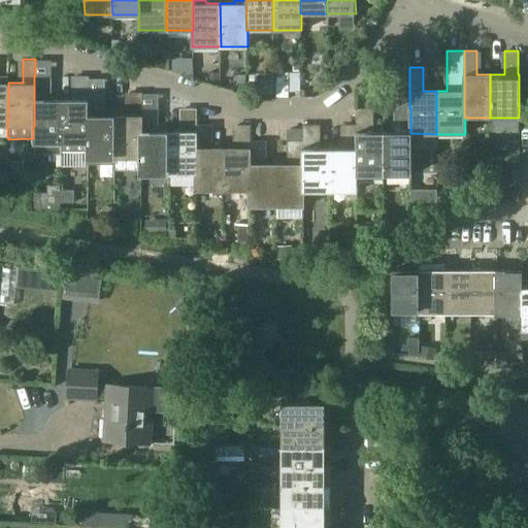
[(289,72),(276,73),(276,97),(289,97),(289,91),(289,72)]
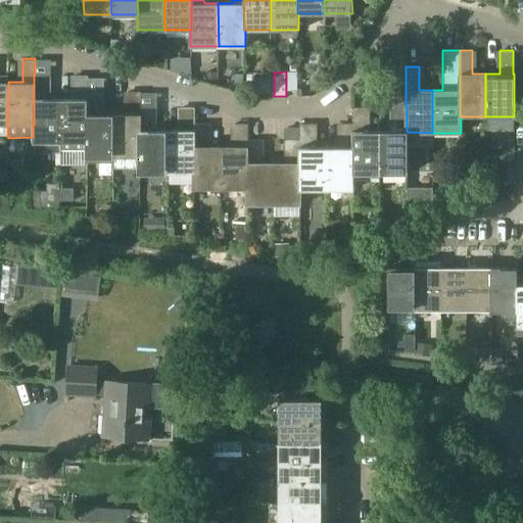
[(235,74),(235,82),(244,82),(244,74),(235,74)]
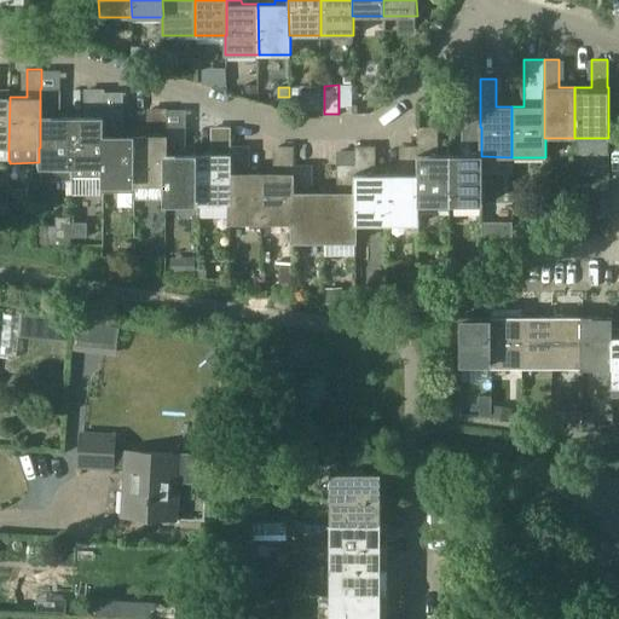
[(55,88),(41,88),(40,88),(40,148),(39,148),(39,162),(39,167),(70,167),(71,116),(55,116),(55,88)]
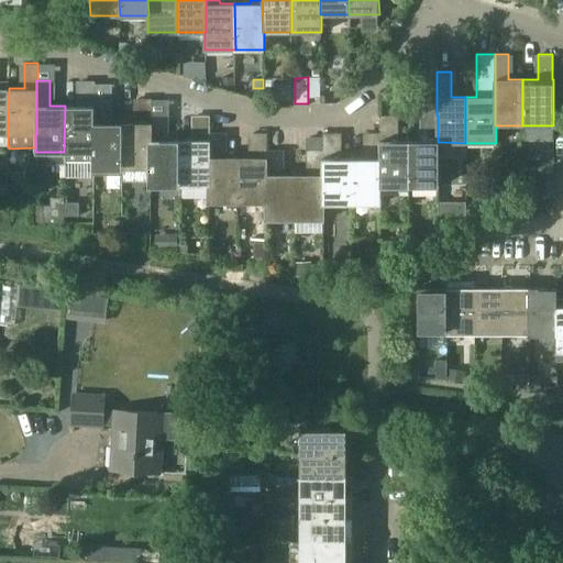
[(80,106),(65,106),(64,152),(92,152),(94,152),(94,98),(95,98),(95,80),(80,80),(80,106)]
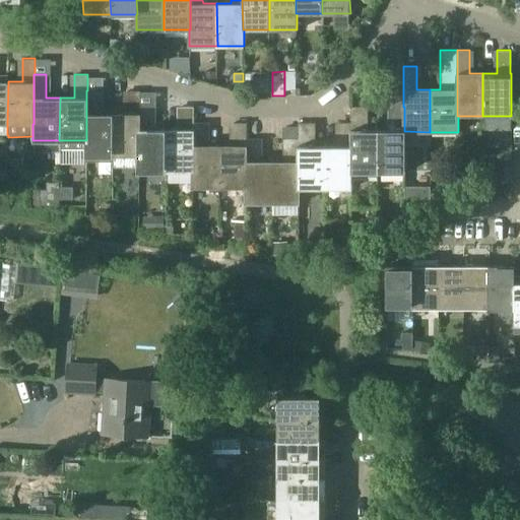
[(85,155),(112,155),(113,114),(99,114),(99,90),(87,90),(86,90),(86,140),(85,140),(85,155)]
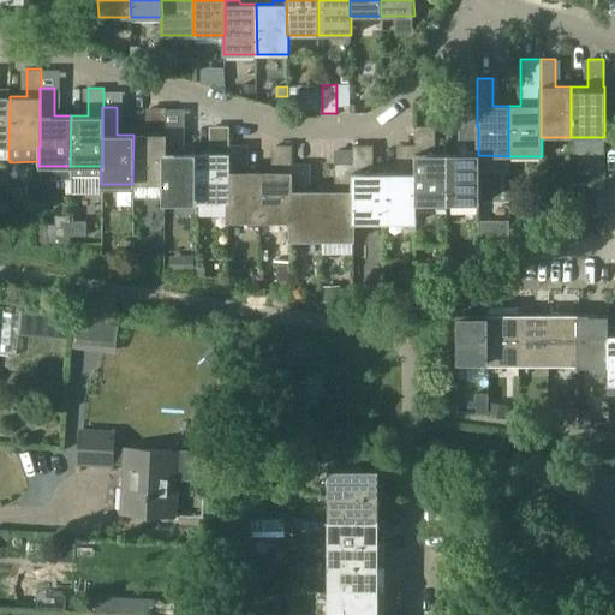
[(150,135),(133,135),(132,184),(163,184),(165,184),(165,125),(166,125),(166,107),(150,107),(150,135)]
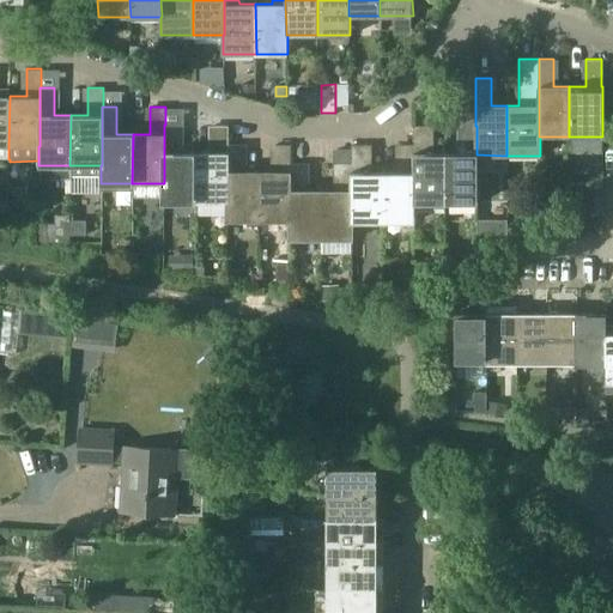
[(178,125),(165,125),(164,125),(164,183),(163,183),(163,201),(194,201),(195,152),(178,152),(178,125)]
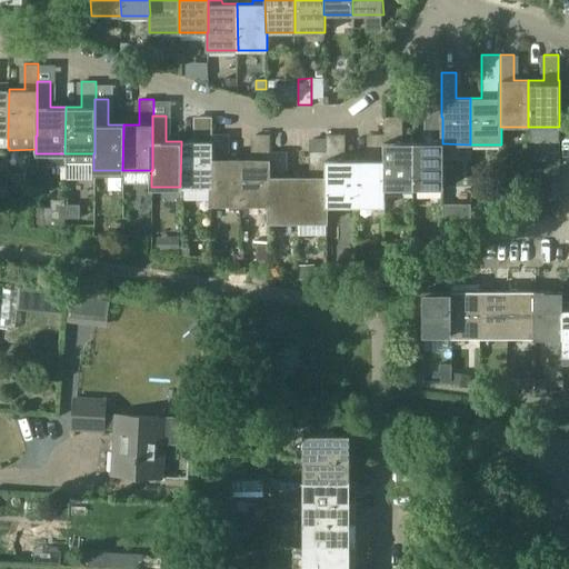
[(197,141),(181,141),(180,187),(209,187),(210,187),(210,133),(211,133),(211,116),(198,116),(197,141)]
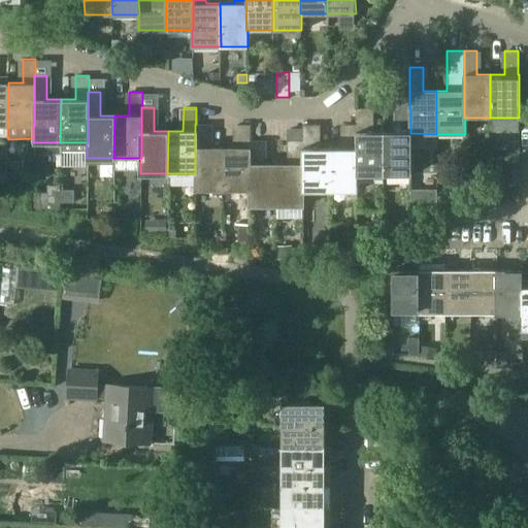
[(383,173),(383,166),(383,131),(369,131),(369,108),(356,108),(356,124),(357,124),(358,173),(359,173),(383,173)]
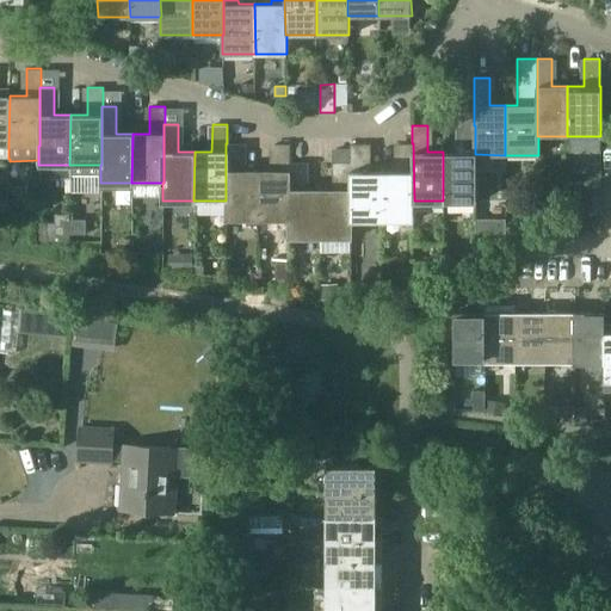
[(443,152),(443,192),(443,201),(476,201),(476,154),(475,154),(475,125),(474,125),(460,125),(460,152),(443,152)]
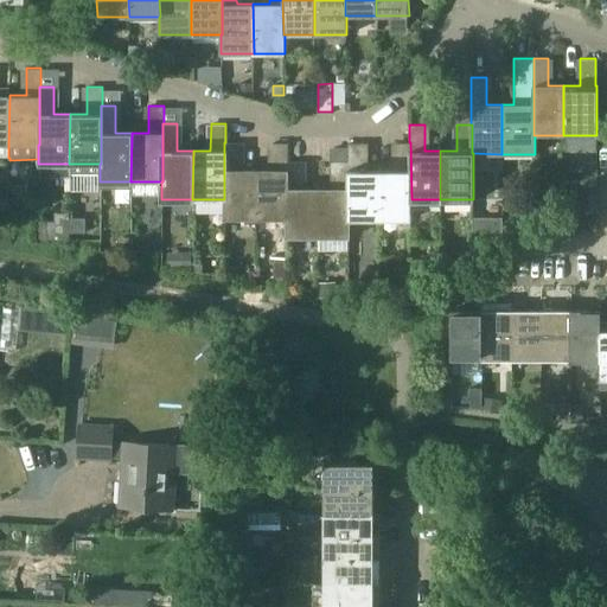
[(238,142),(225,142),(224,142),(224,199),(223,199),(224,217),(255,218),(255,168),(240,168),(238,142)]
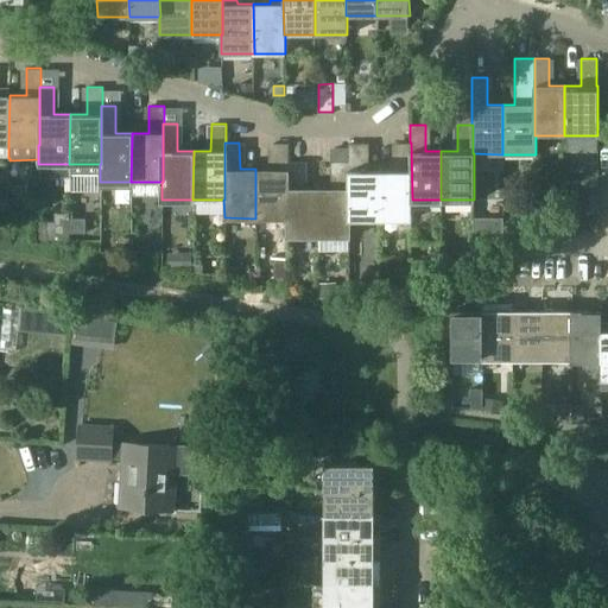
[(255,219),(285,219),(286,219),(286,160),(287,160),(287,143),(272,143),(273,169),(255,169),(255,219)]
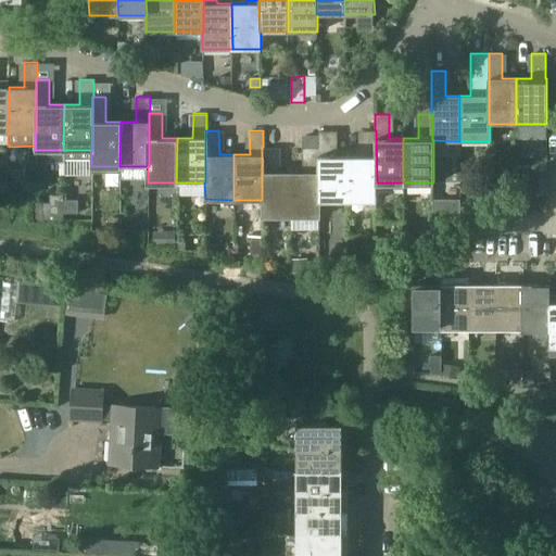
[(318,130),(318,147),(319,147),(319,200),(320,200),(346,200),(346,154),(332,154),(332,130),(318,130)]
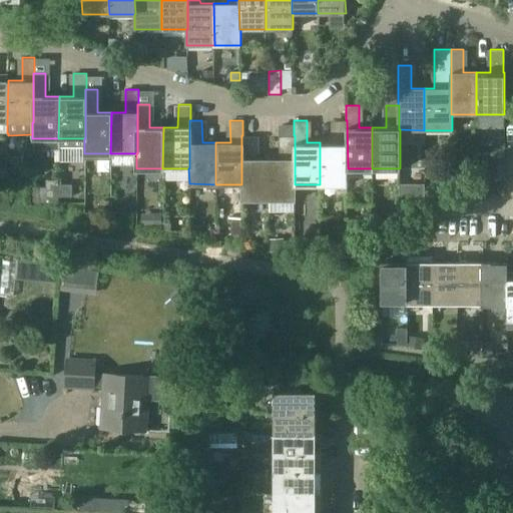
[(349,184),(349,168),(348,168),(347,120),(346,120),(335,120),(335,142),(320,142),(320,184),(349,184)]
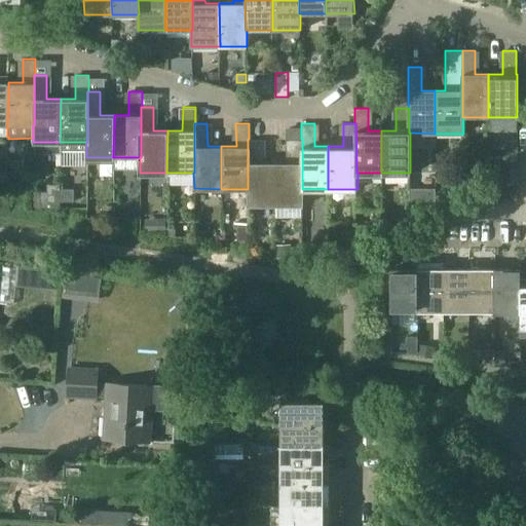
[(261,139),(249,139),(248,139),(248,189),(247,189),(248,205),(275,205),(275,165),(275,161),(261,161),(261,139)]
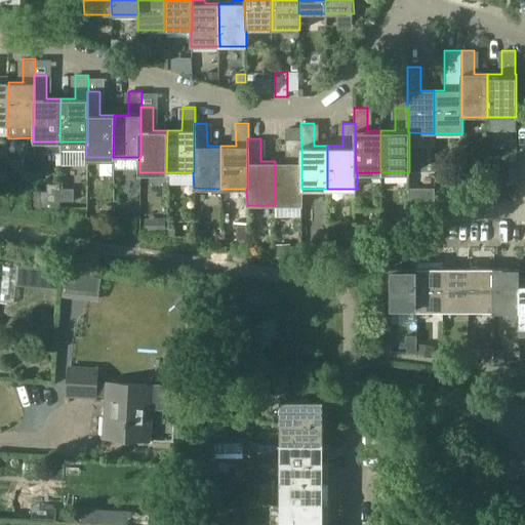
[(275,161),(275,165),(275,205),(303,205),(303,189),(301,189),(301,138),(300,138),(289,138),(289,161),(275,161)]
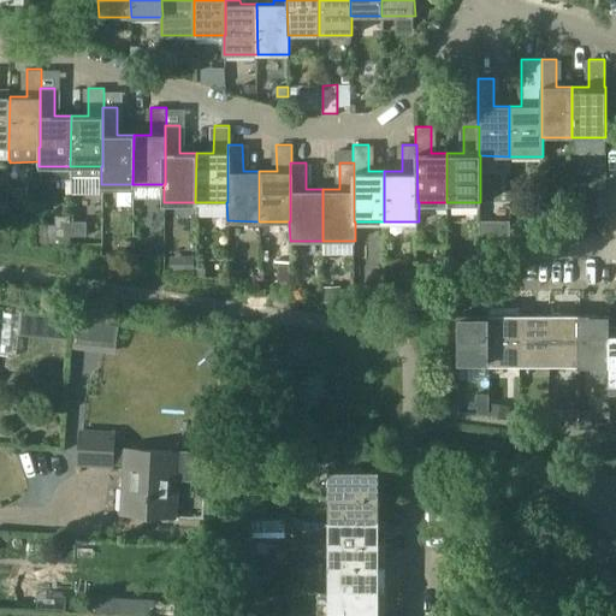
[(40,212),(40,199),(25,199),(25,212),(40,212)]
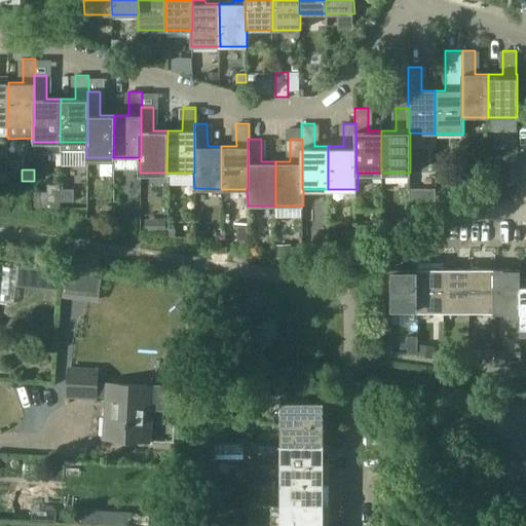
[(410,188),(410,202),(410,217),(424,217),(424,202),(435,202),(435,199),(435,188),(410,188)]
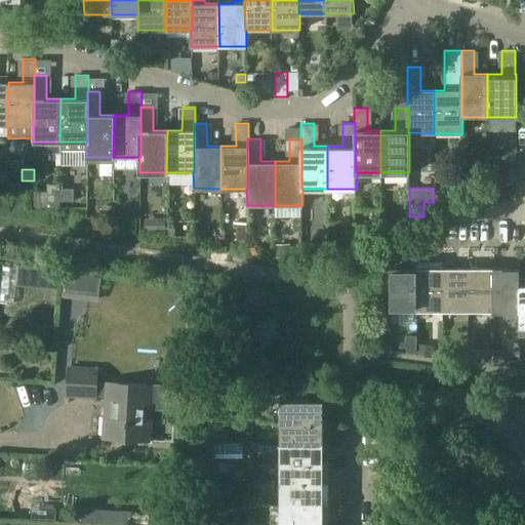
[(73,189),(62,189),(62,195),(62,201),(73,201),(73,198),(73,189)]
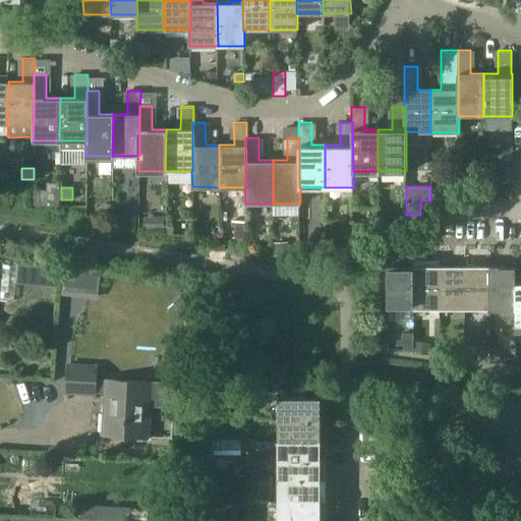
[(59,206),(59,193),(47,193),(47,206),(59,206)]
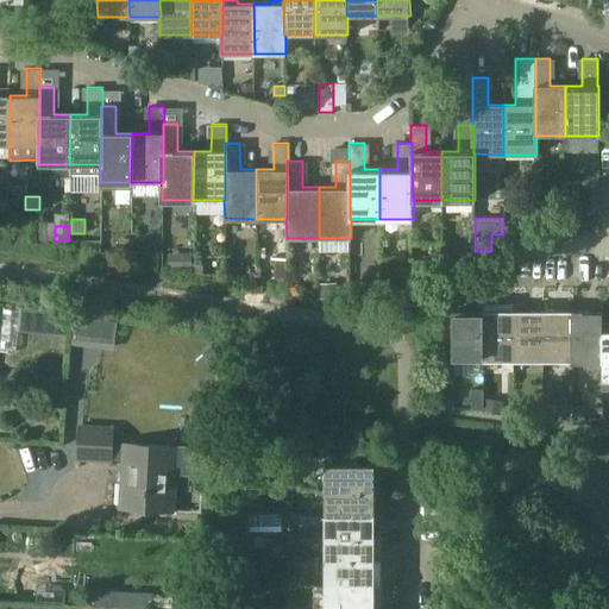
[(169,253),(168,269),(193,269),(194,255),(169,253)]
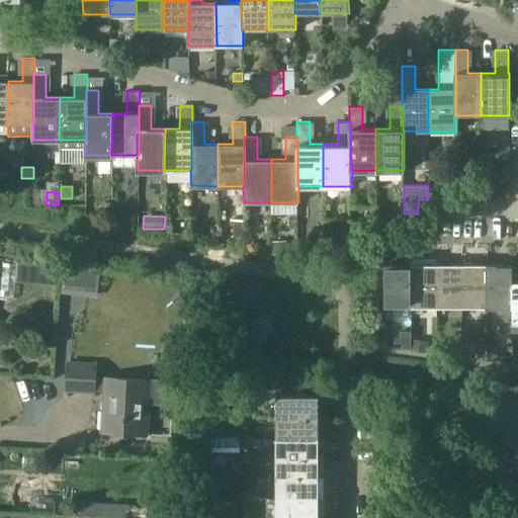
[(235,223),(235,237),(244,236),(244,223),(235,223)]
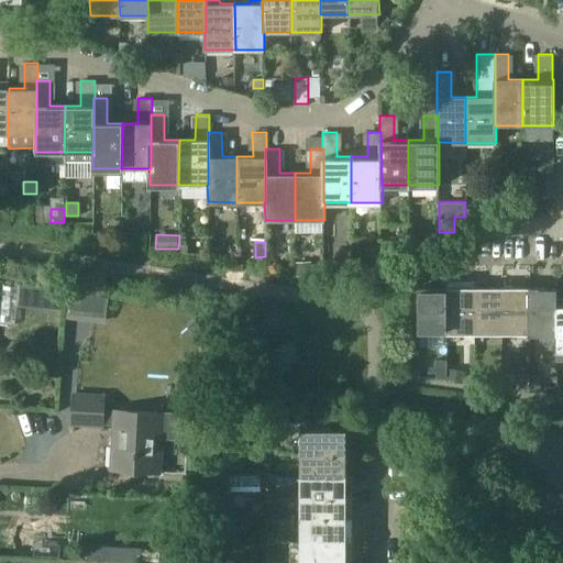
[(222,246),(208,247),(208,258),(222,257),(222,246)]
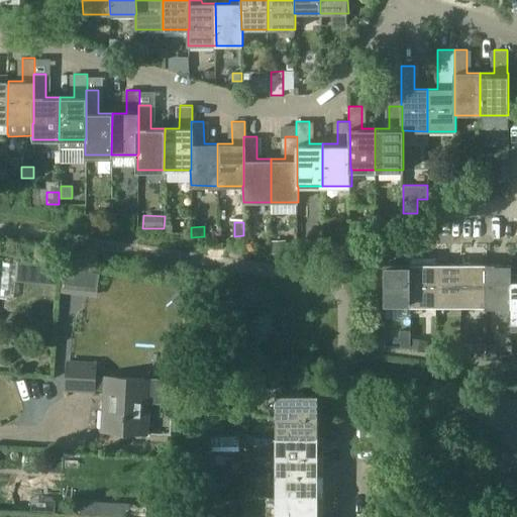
[(274,253),(287,252),(286,240),(272,241),(273,252),(274,253)]
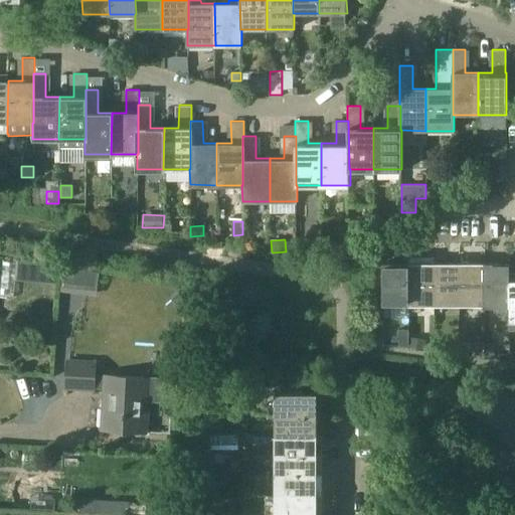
[(357,240),(349,240),(349,258),(357,258),(357,240)]
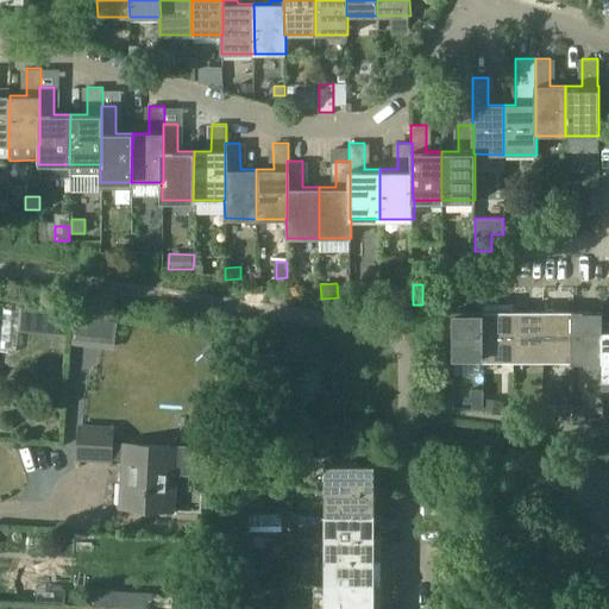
[(412,290),(402,290),(402,305),(412,305),(412,290)]
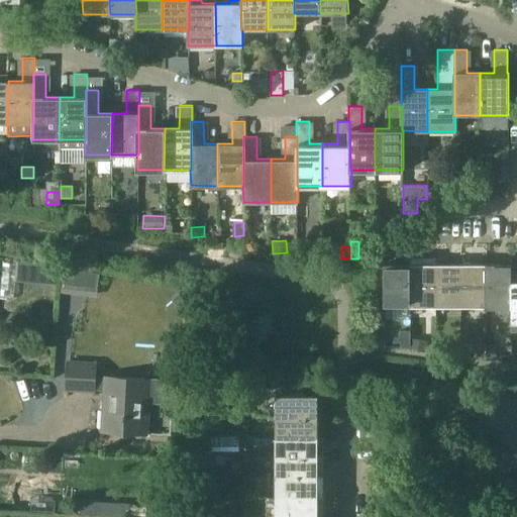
[(435,306),(435,265),(436,265),(436,259),(412,259),(412,265),(411,265),(411,306),(435,306)]
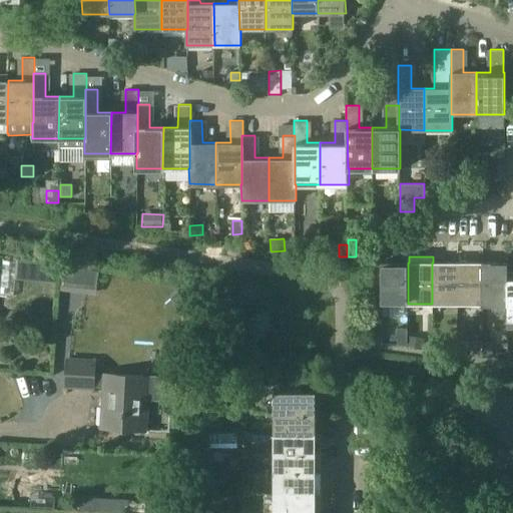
[(56,262),(16,259),(15,279),(55,282),(56,262)]
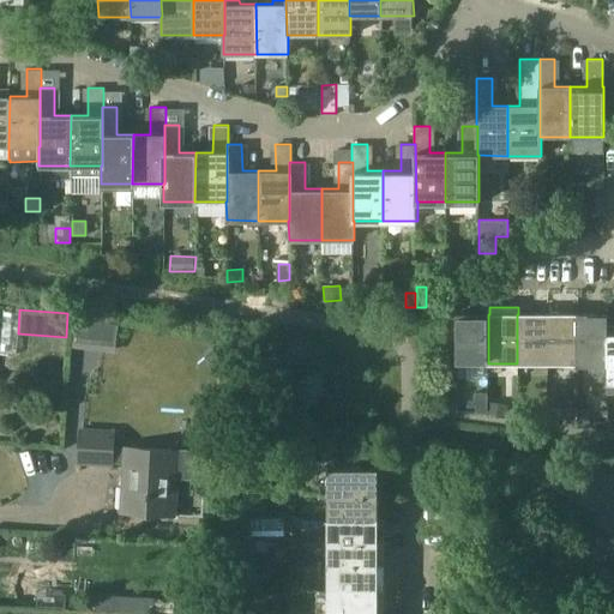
[(458,363),(488,363),(488,314),(458,314),(458,363)]
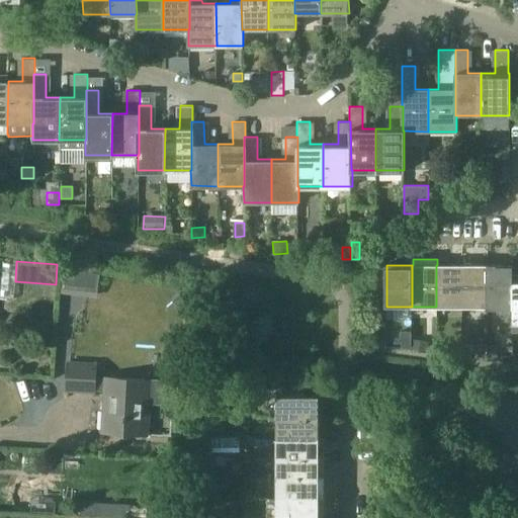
[(436,307),(462,307),(462,265),(437,265),(436,265),(436,307)]
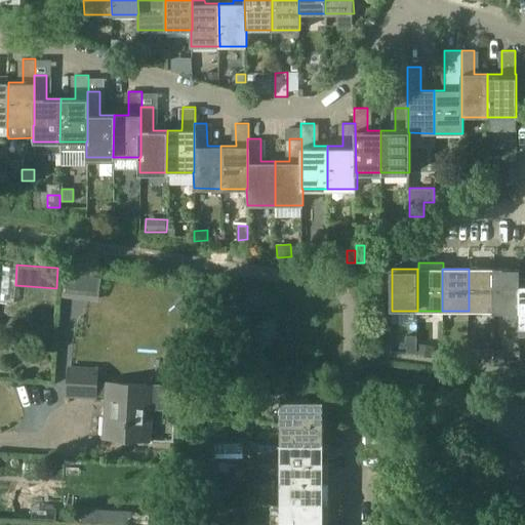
[(469,311),(493,311),(493,269),(469,269),(469,311)]
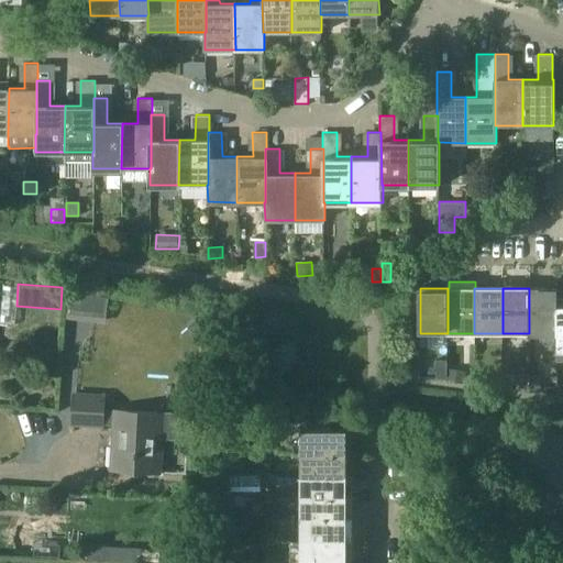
[(556,355),(556,351),(556,333),(558,305),(559,305),(559,288),(529,288),(529,333),(542,333),(542,355),(556,355)]
